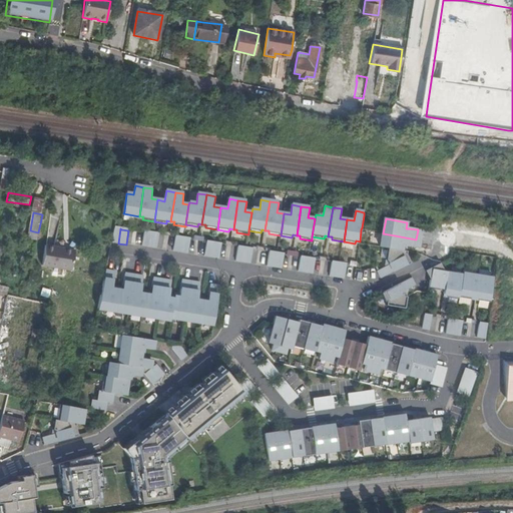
[(142,245),(150,246),(152,233),(144,232),(142,245)]
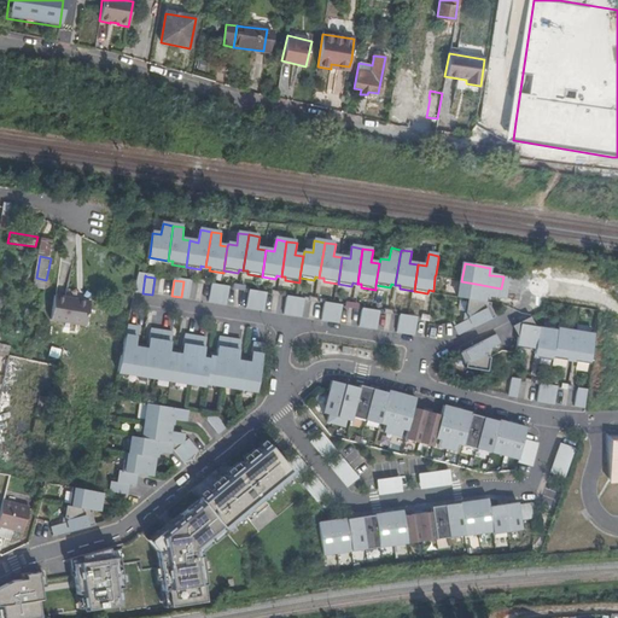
[(181,297),(190,298),(192,283),(184,281),(181,297)]
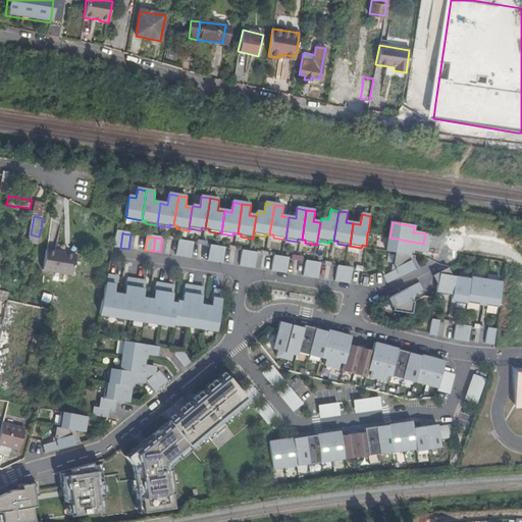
[(413,251),(421,253),(423,244),(402,240),(389,238),(387,253),(396,254),(409,256),(410,250),(413,251)]
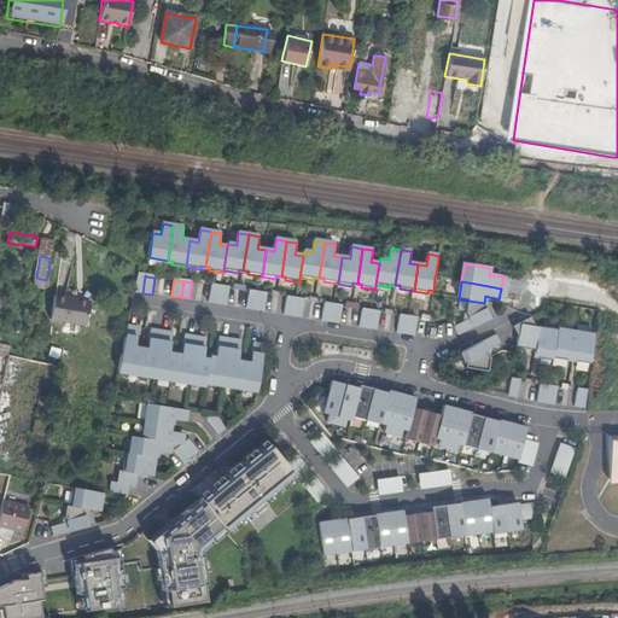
[(213,286),(209,302),(219,303),(221,287),(213,286)]
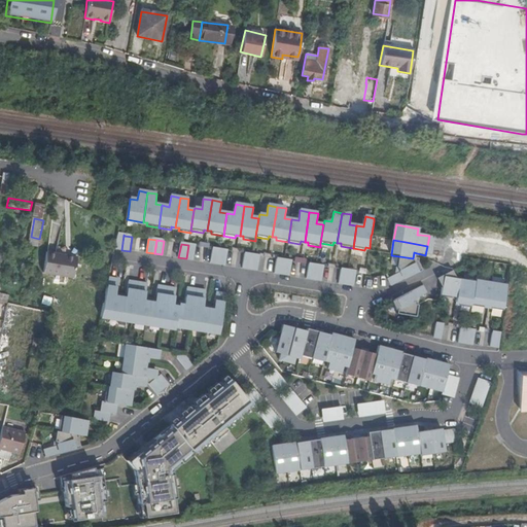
[(186,258),(194,260),(196,246),(188,245),(186,258)]
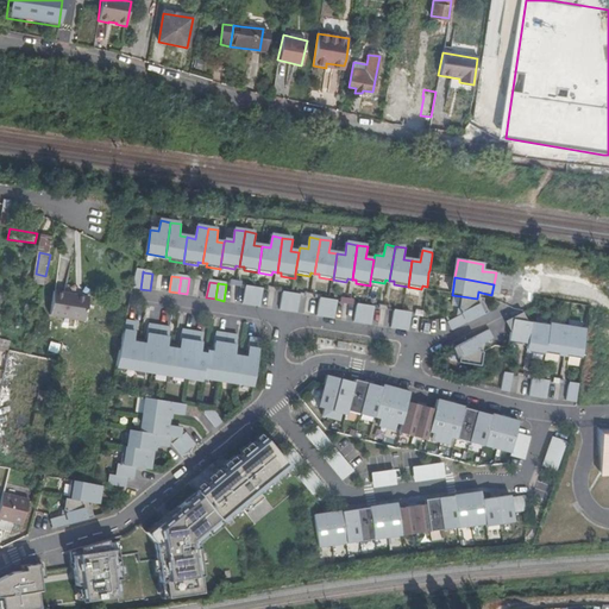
[(246,288),(244,303),(252,305),(255,289),(246,288)]
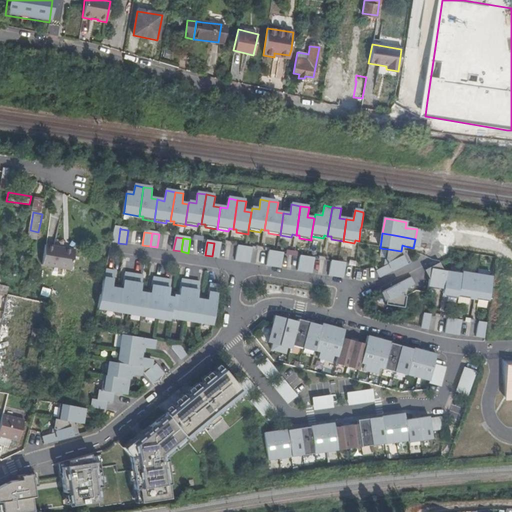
[(212,256),(219,258),(222,244),(214,243),(212,256)]
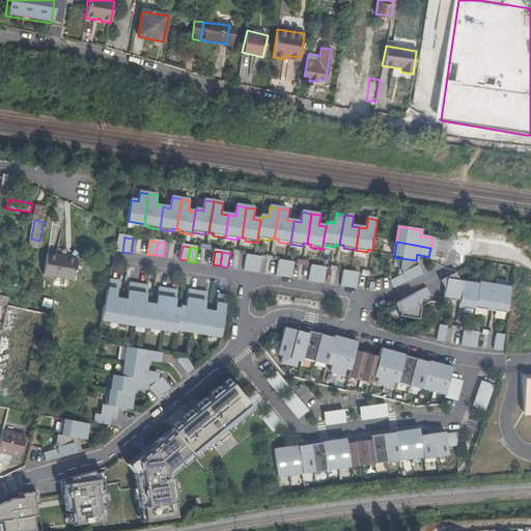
[(46,276),(58,278),(73,281),(74,281),(78,260),(77,260),(61,257),(50,255),(48,255),(44,276),(46,276)]
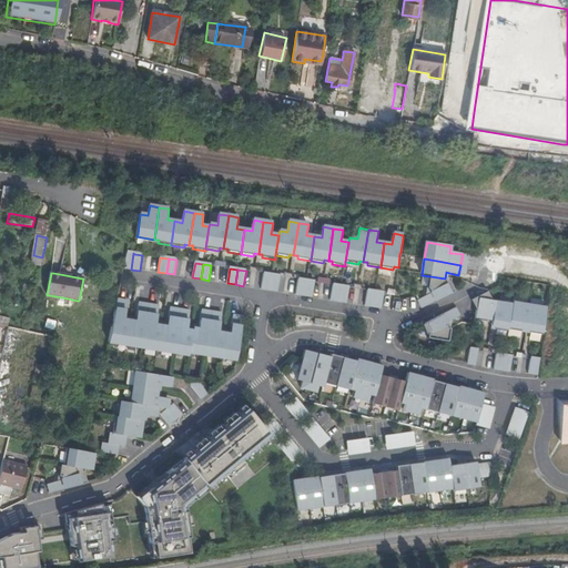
[(264,274),(262,288),(270,290),(272,275),(264,274)]
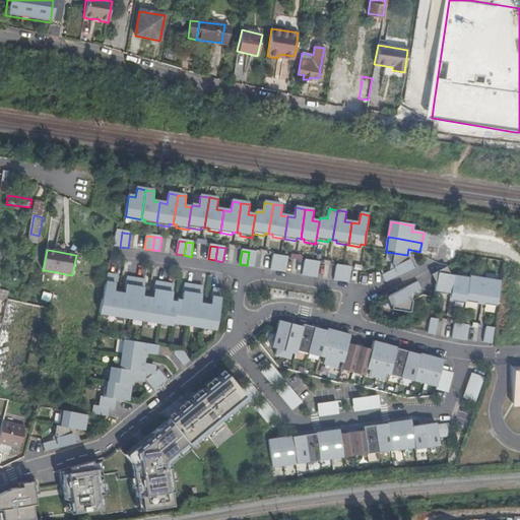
[(247,265),(255,267),(257,253),(249,252),(247,265)]
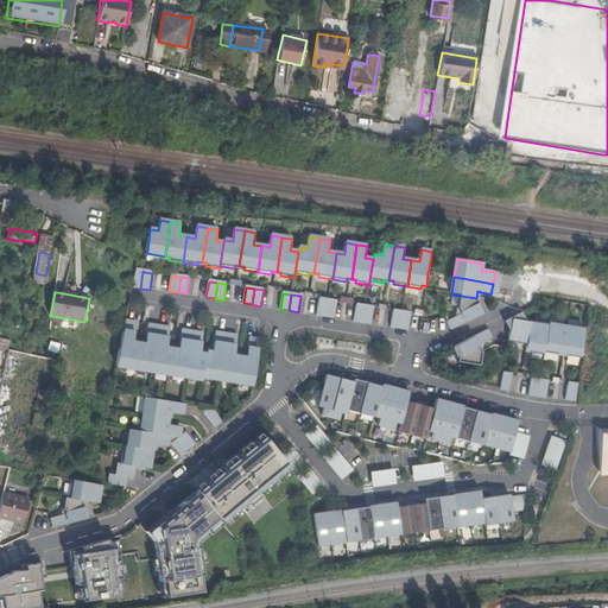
[(482,299),(476,298),(461,296),(458,309),(461,310),(462,315),(448,322),(453,330),(487,314),(482,302),(482,299)]
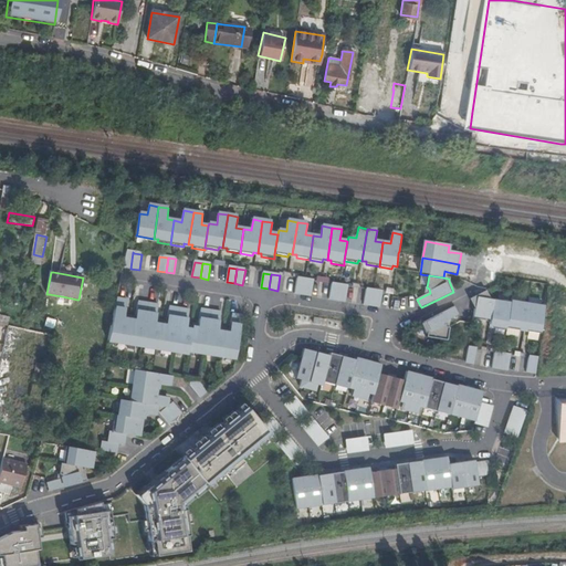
[(297,279),(295,293),(303,295),(306,280),(297,279)]
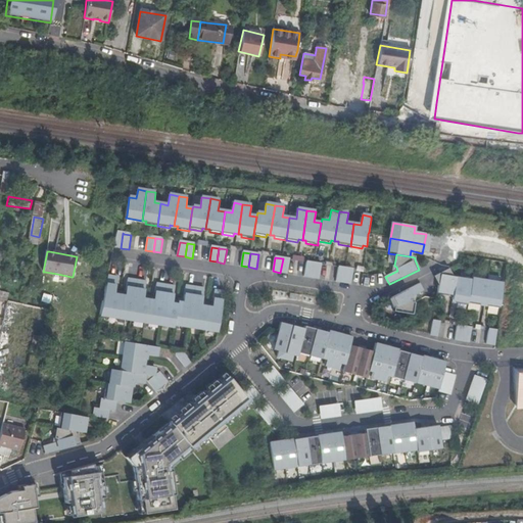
[(288,274),(290,260),(283,258),(280,273),(288,274)]
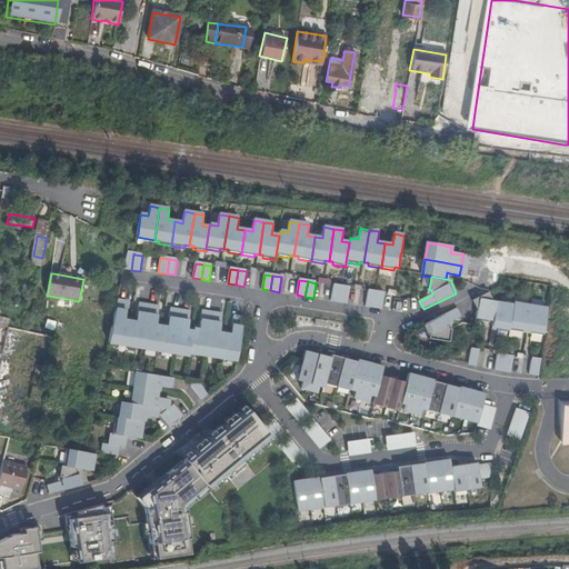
[(285,285),(283,292),(291,295),(292,287),(285,285)]
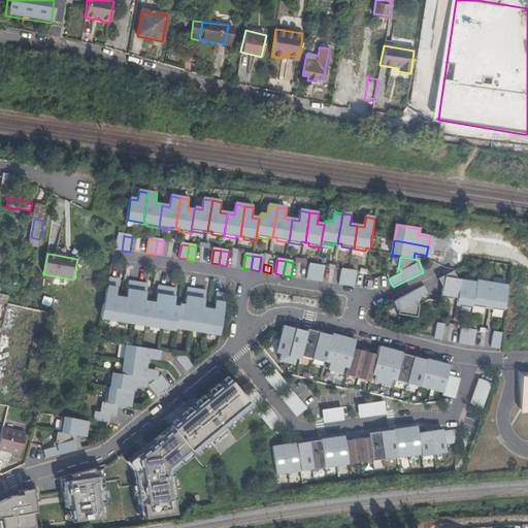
[(318,266),(309,265),(307,278),(316,281),(318,266)]
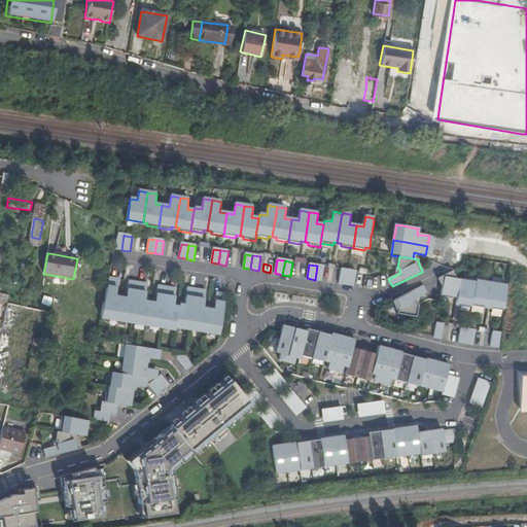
[(322,281),(324,268),(317,266),(315,280),(322,281)]
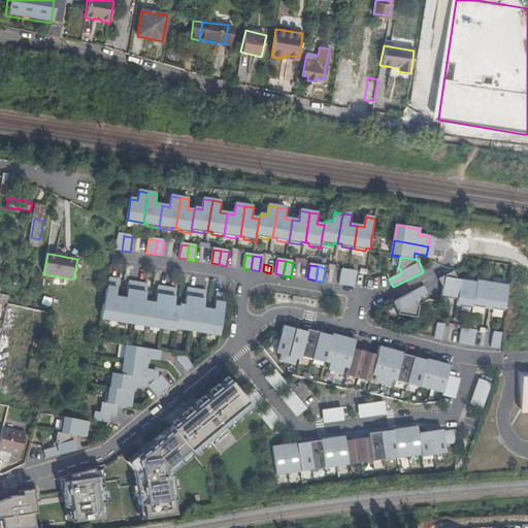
[(341,270),(339,284),(348,286),(350,271),(341,270)]
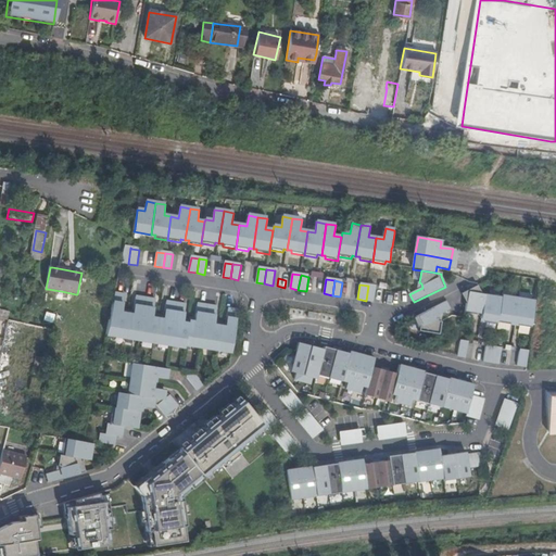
[(368,286),(366,301),(374,302),(376,288),(368,286)]
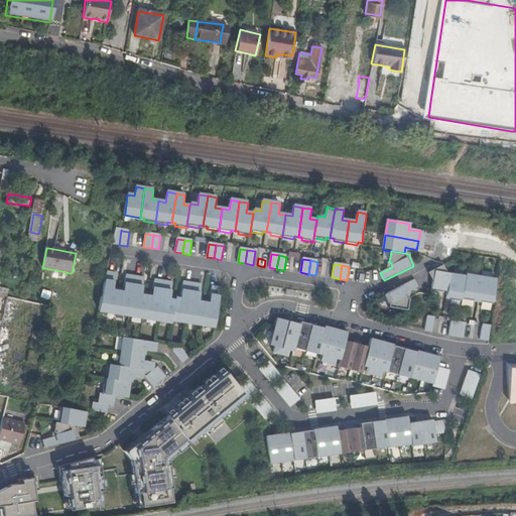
[(450,275),(447,275),(443,266),(428,273),(433,282),(431,291),(443,293),(444,290),(447,291),(450,275)]
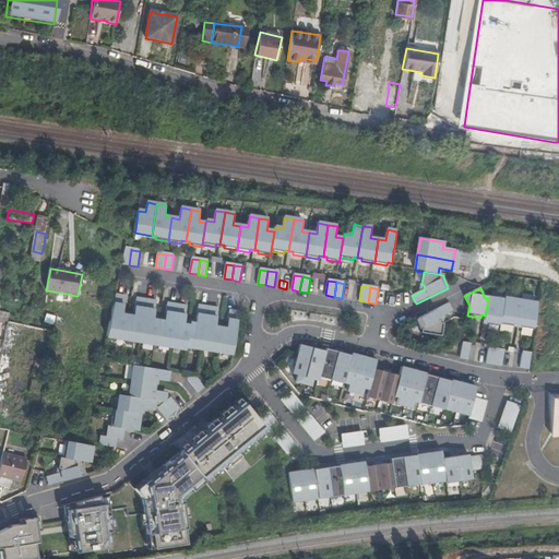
[(123,312),(126,298),(115,296),(107,337),(125,341),(129,317),(122,316),(123,312)]
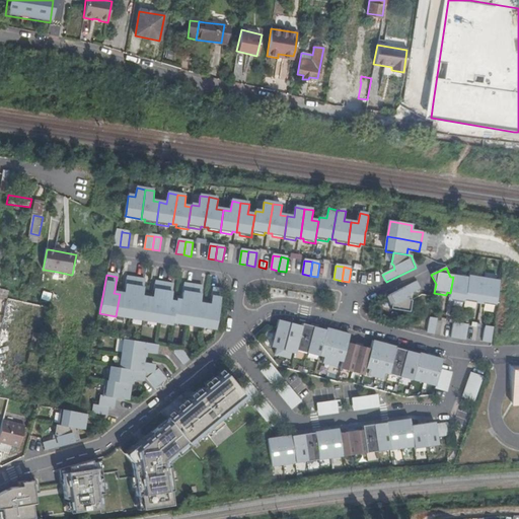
[(453,302),(465,304),(465,302),(468,280),(453,277),(450,293),(449,298),(453,299),(453,302)]
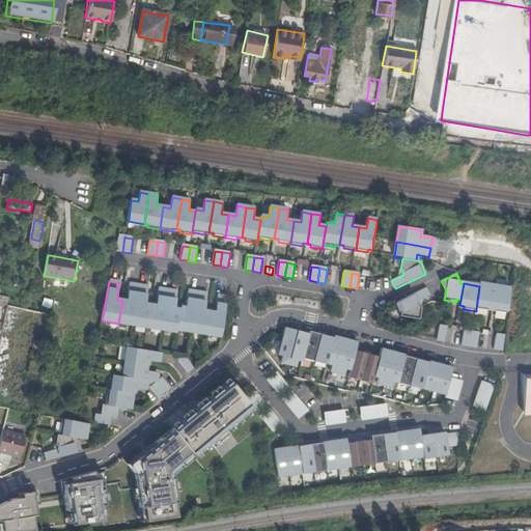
[(133,326),(139,286),(130,284),(128,299),(128,302),(122,301),(118,324),(133,326)]
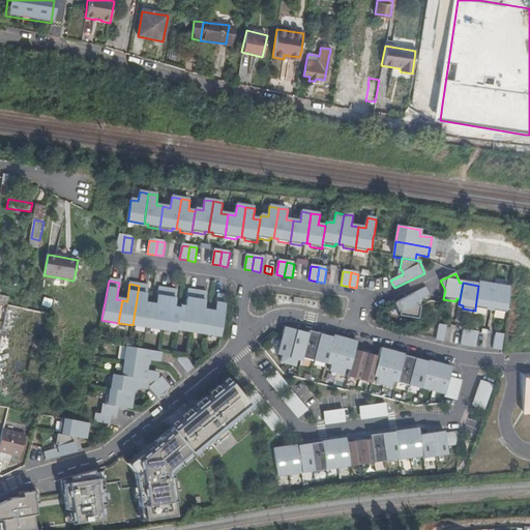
[(488,311),(488,307),(492,308),(495,286),(479,284),(478,286),(475,308),(488,311)]
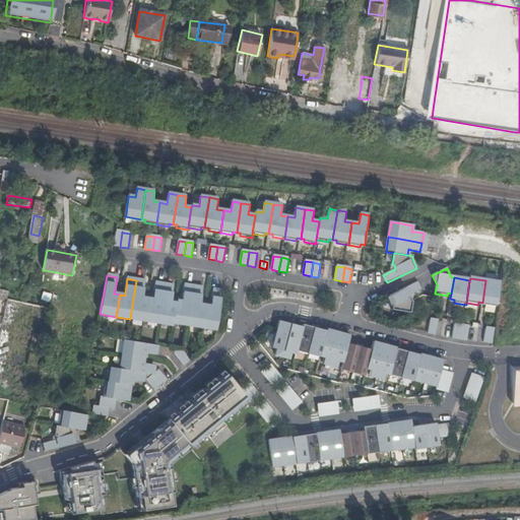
[(143,296),(146,281),(136,280),(130,319),(144,321),(148,300),(142,299),(143,296)]
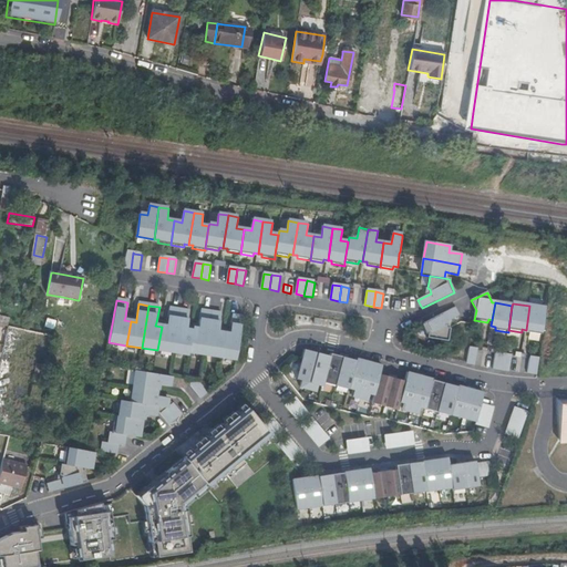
[(543,334),(546,308),(529,306),(526,330),(531,330),(529,333),(543,334)]
